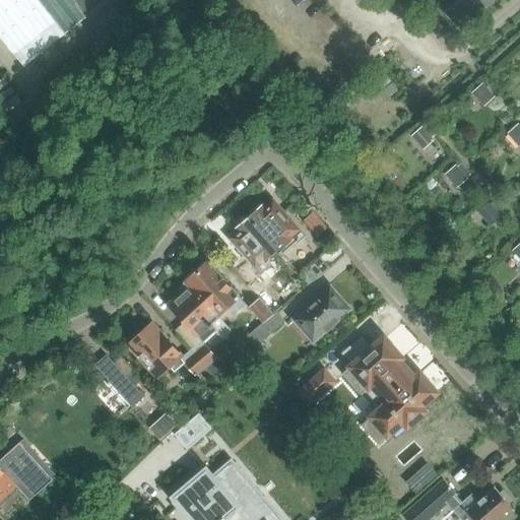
[(69,0),(0,0),(0,38),(14,56),(74,7),(69,0)]
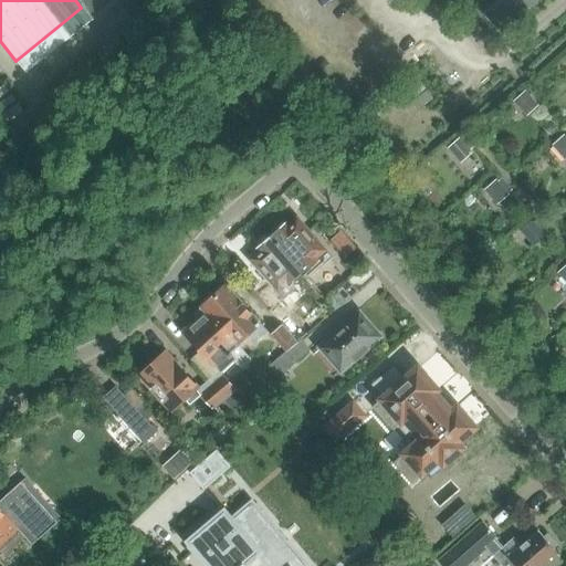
[(496,0),(482,13),(500,33),(537,0),(496,0)]
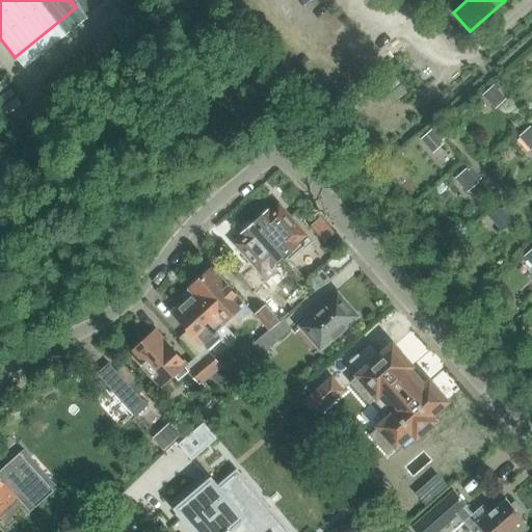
[(85,18),(76,7),(15,57),(24,68),(85,18)]
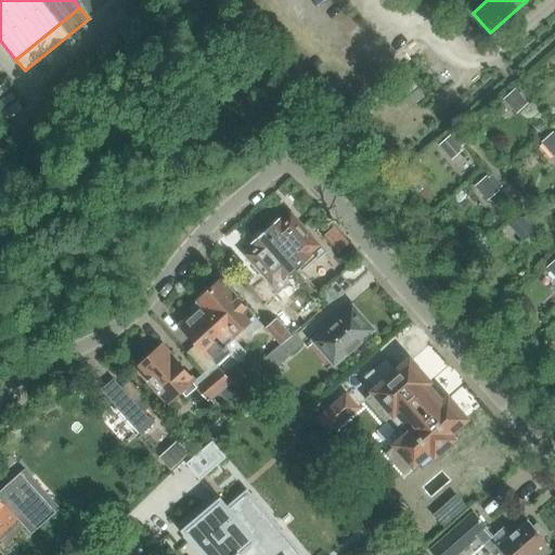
[(515,89),(503,100),(516,115),(528,104),(515,89)]
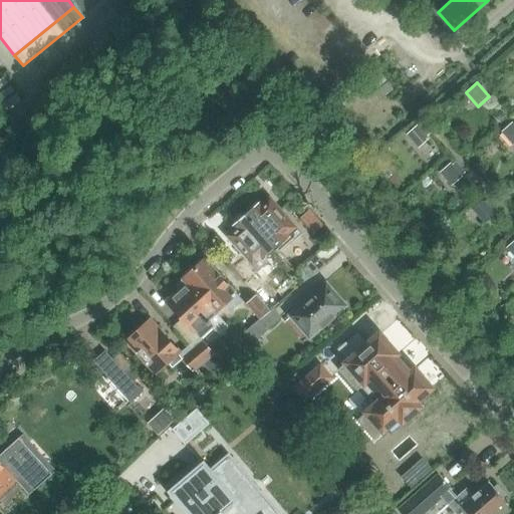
[(513,123),(512,122),(501,133),(513,146),(513,145),(513,123)]
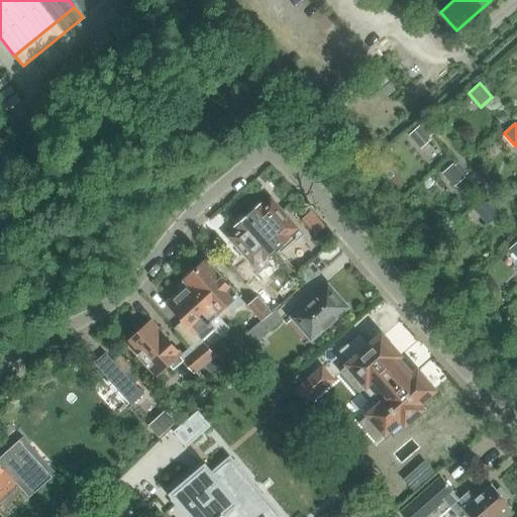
[(419,126),(408,135),(421,149),(431,140),(429,137),(433,135),(425,125),(421,128),(419,126)]
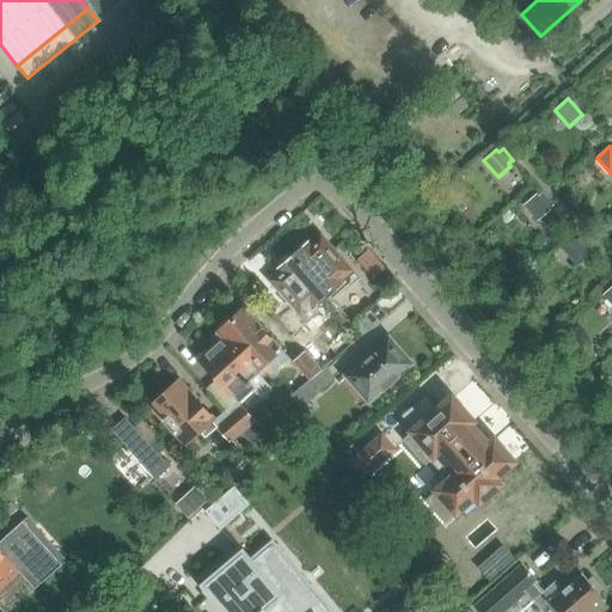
[(537,195),(524,206),(538,222),(551,210),(550,209),(554,206),(543,194),(539,197),(537,195)]
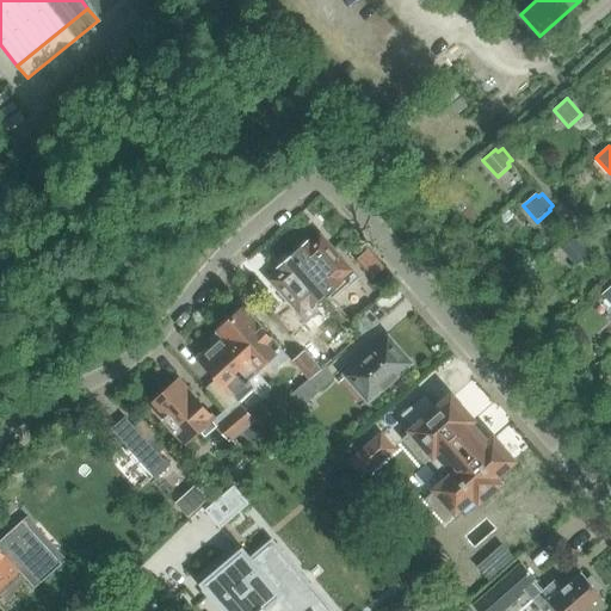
[(575,239),(562,251),(576,266),(590,255),(587,253),(591,250),(581,238),(578,241),(575,239)]
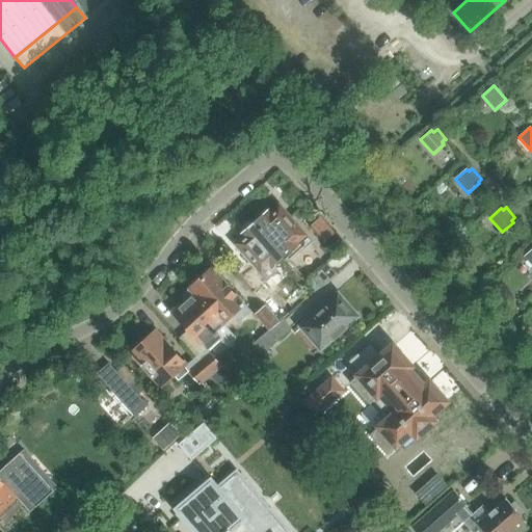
[(267,211),(255,222),(287,258),(291,263),(311,244),(308,240),(303,235),(280,209),(271,216),(267,211)]
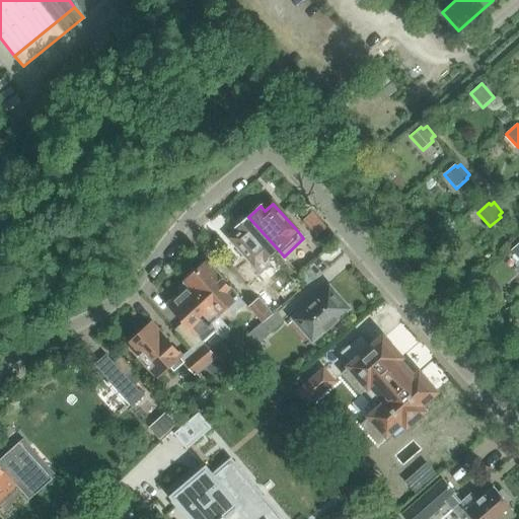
[(241,231),(233,239),(255,265),(249,271),(241,278),(255,293),(261,298),(274,314),(276,311),(283,306),(268,290),(275,284),(264,272),(271,266),(269,263),(280,251),(248,217),(237,227),(241,231)]
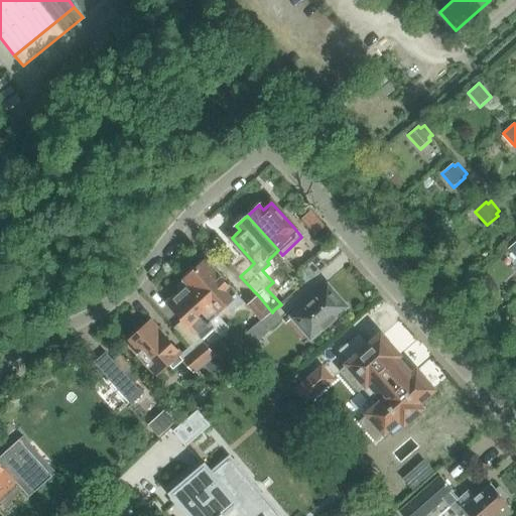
[(311,279),(327,266),(318,257),(298,274),(306,283),(311,279)]
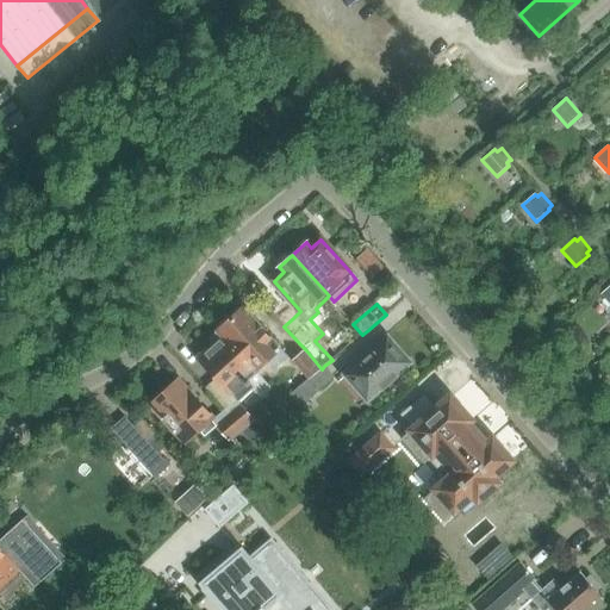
[(275,368),(287,358),(244,309),(230,321),(228,317),(217,328),(219,330),(218,331),(256,372),(269,361),(275,368)]
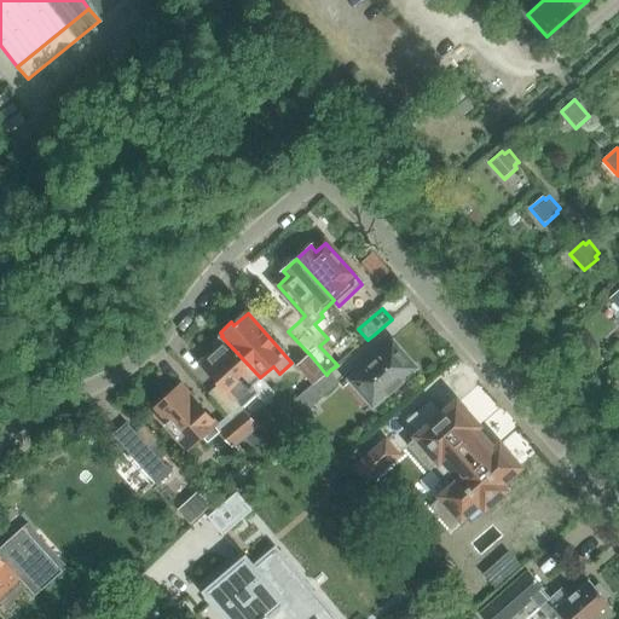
[(219,350),(202,363),(220,383),(208,394),(230,417),(248,438),(259,428),(243,410),(264,392),(271,400),(276,395),(260,377),(221,336),(213,343),(219,350)]
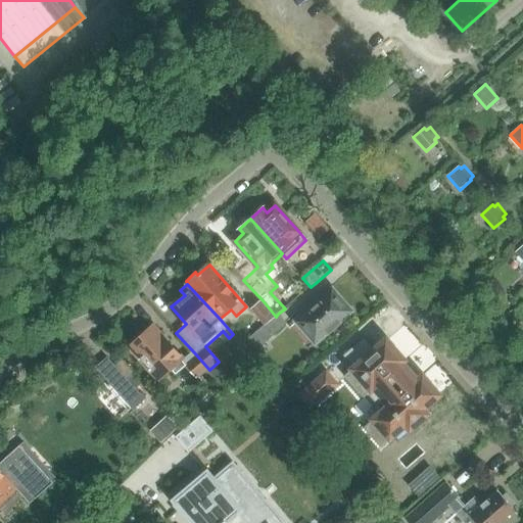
[(316,343),(351,312),(333,289),(296,322),(316,343)]
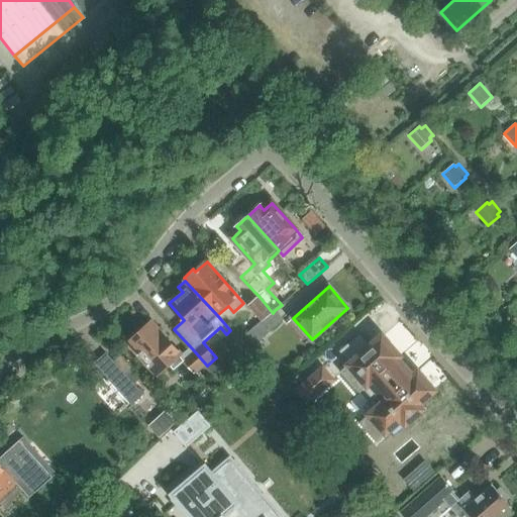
[(260,297),(248,306),(263,321),(273,313),(260,297)]
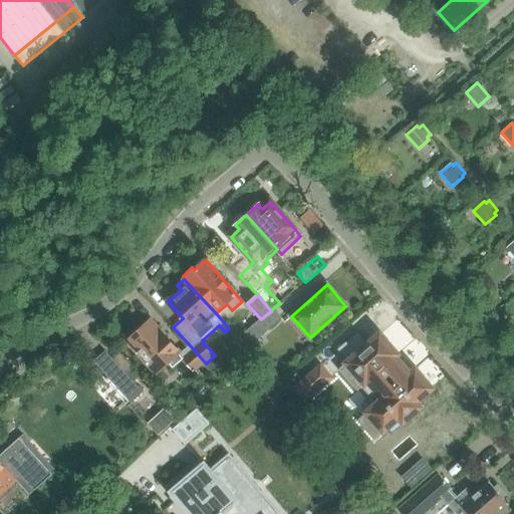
[(261,319),(246,332),(254,342),(264,332),(282,317),(273,308),(271,311),(261,319)]
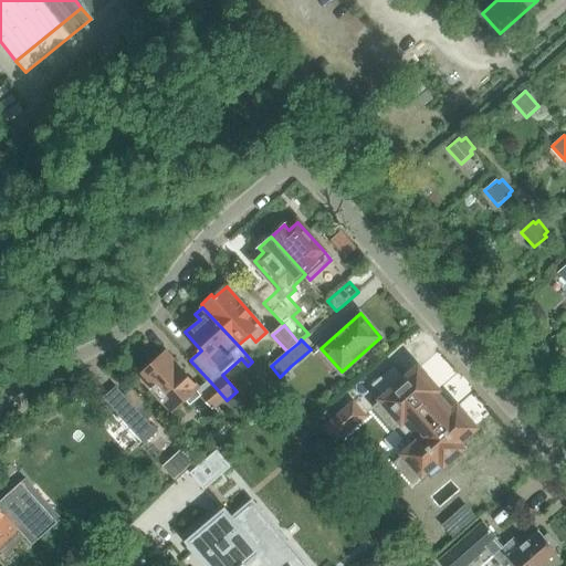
[(197,390),(198,389),(167,353),(154,364),(152,362),(142,370),(144,374),(140,376),(173,412),(186,400),(190,406),(201,396),(215,410),(227,400),(210,381),(198,392),(197,390)]
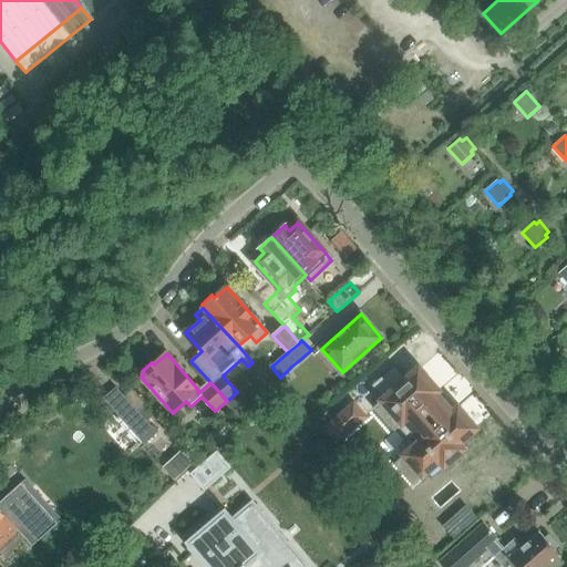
[(418,370),(374,408),(394,431),(399,426),(415,445),(394,464),(413,485),(440,461),(444,466),(463,450),(459,445),(473,432),(470,428),(473,425),(462,412),(459,415),(455,411),(452,414),(447,409),(451,406),(443,397),(440,400),(435,394),(439,392),(418,370)]
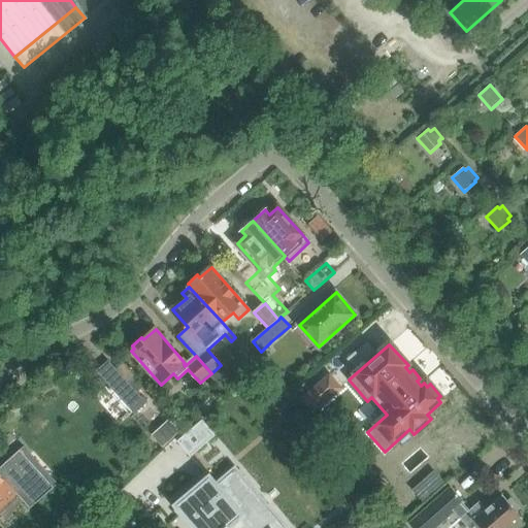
[(109,361),(97,371),(114,392),(130,410),(135,416),(147,404),(109,361)]
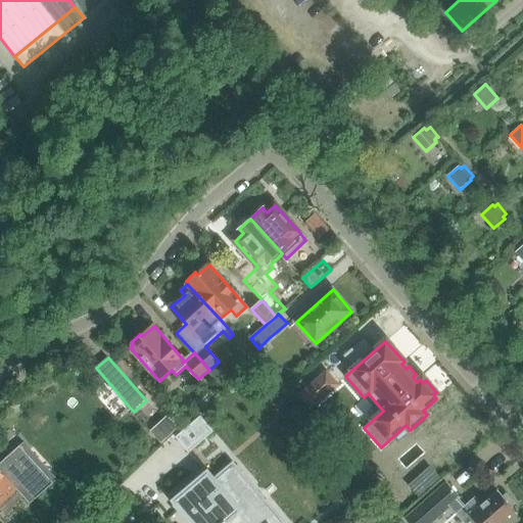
[(311,409),(338,385),(327,372),(299,395),(311,409)]
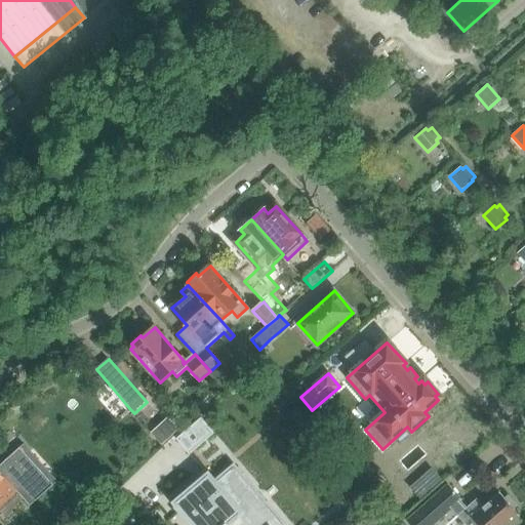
[(168,417),(151,433),(161,445),(179,429),(168,417)]
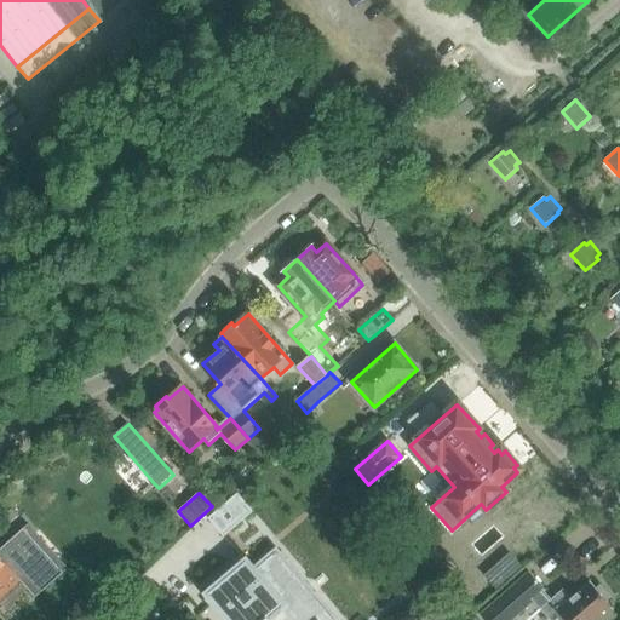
[(237,494),(207,518),(223,538),(253,512),(237,494)]
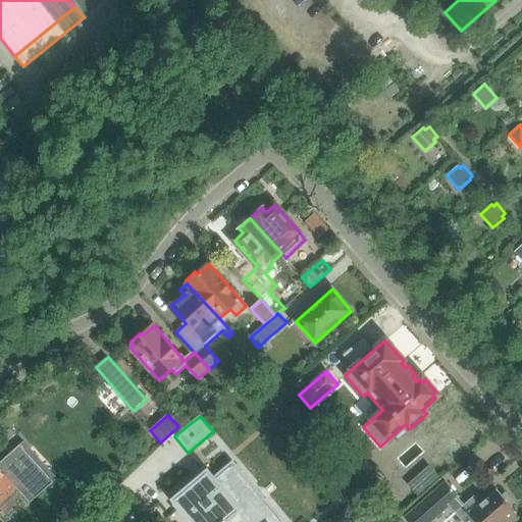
[(0,503),(3,501),(15,489),(29,505),(53,483),(52,481),(56,477),(30,448),(25,452),(19,446),(0,462),(0,503)]
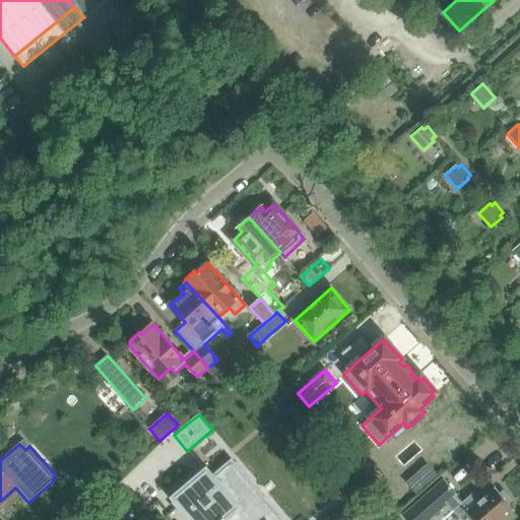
[(197,478),(173,498),(191,519),(224,519),(238,509),(243,515),(244,517),(244,516),(247,519),(269,519),(275,515),(274,514),(268,508),(269,508),(268,507),(267,507),(262,501),(263,500),(262,499),(261,500),(256,494),(257,493),(232,463),(213,478),(206,470),(205,471),(197,478)]
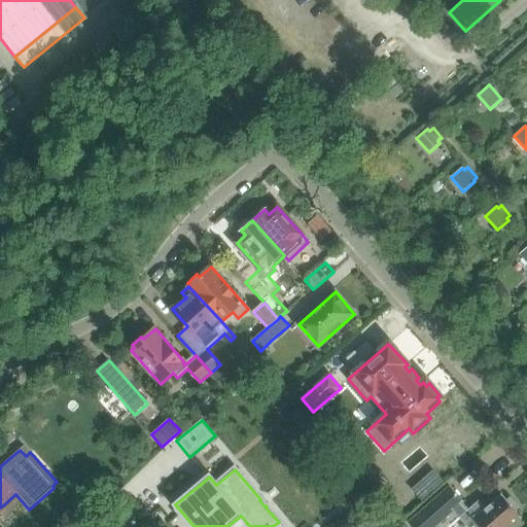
[(449,487),(417,516),(427,526),(434,526),(454,511),(467,526),(507,526),(520,517),(515,511),(518,508),(510,498),(506,501),(501,495),(485,508),(478,501),(467,511),(461,503),(463,502),(449,487)]
